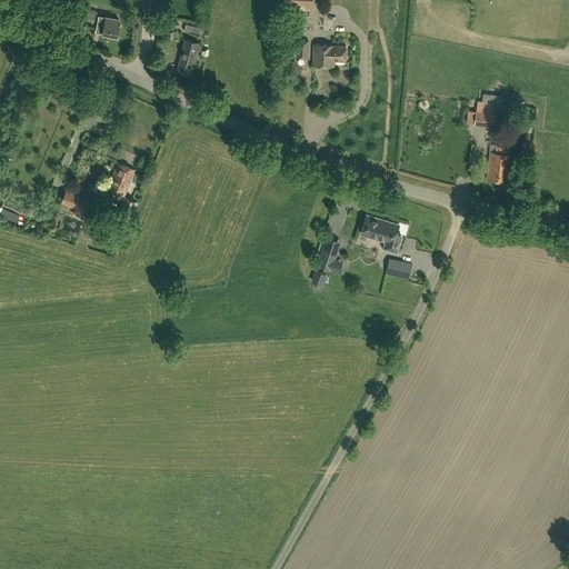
[(97,11),(71,7),(70,18),(86,20),(86,19),(95,20),(97,11)]
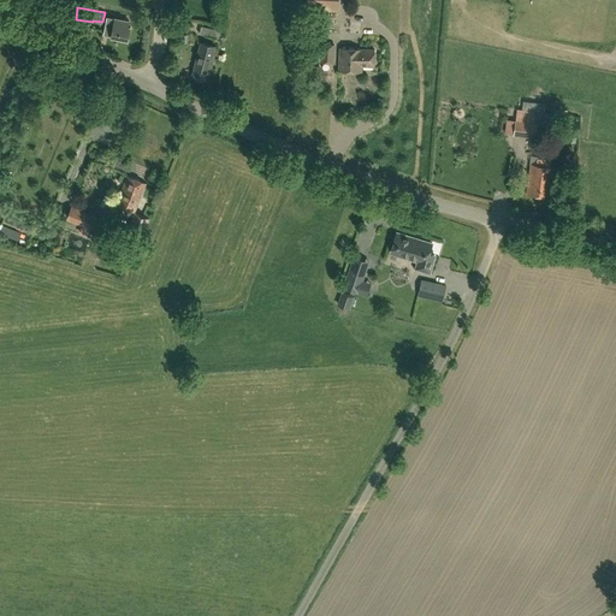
[(104,35),(111,36),(128,40),(130,27),(128,27),(129,21),(107,17),(104,35)]
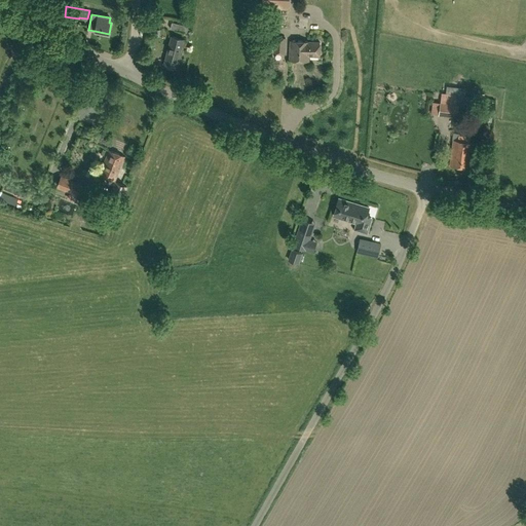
[(172,22),(171,29),(185,33),(186,26),(172,22)]
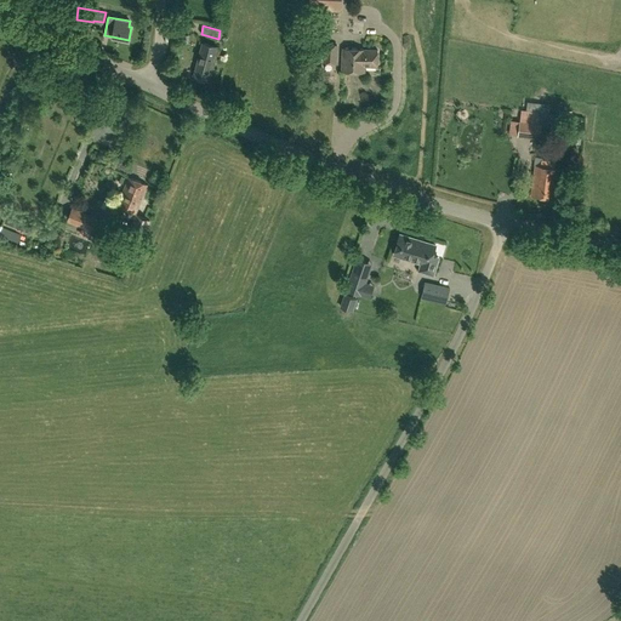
[(209,80),(217,47),(201,43),(193,77),(209,80)]
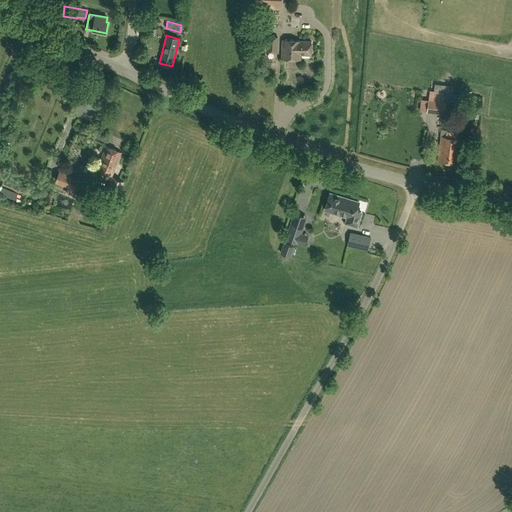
[(278,37),(268,37),(267,51),(277,51),(278,37)]
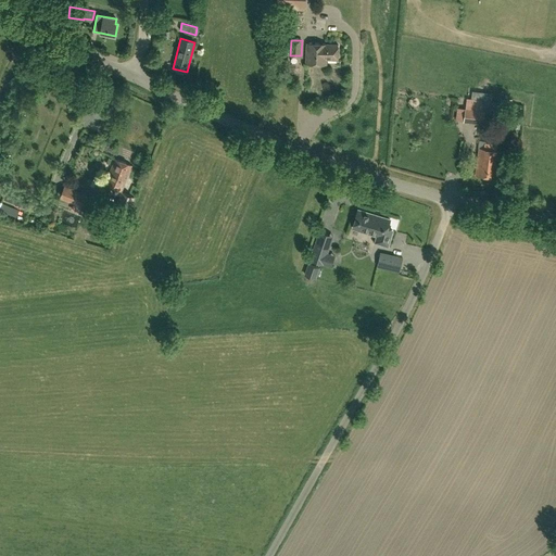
[(306,43),(306,64),(327,64),(327,59),(338,59),(338,45),(328,45),(328,43),(306,43)]
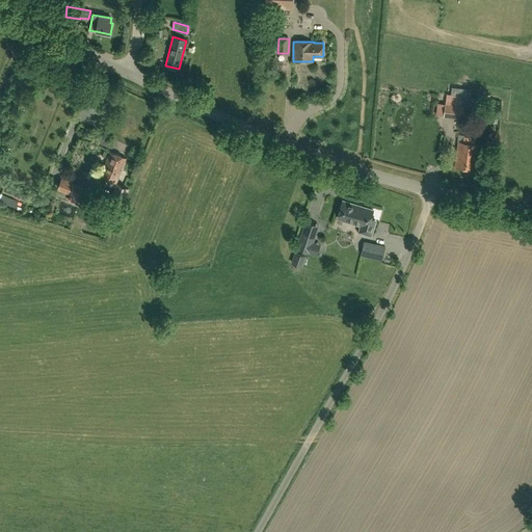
[(46,86),(49,78),(40,75),(36,82),(46,86)]
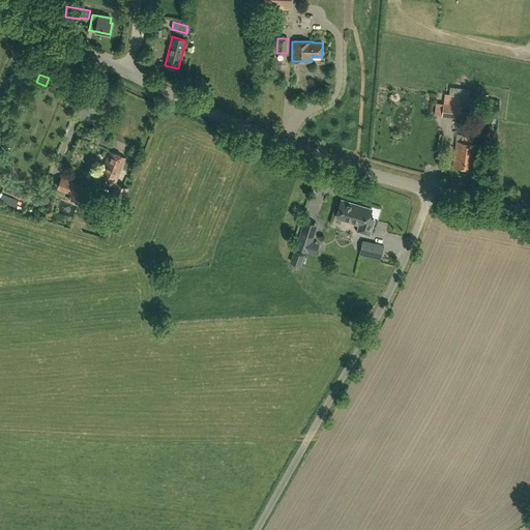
[(471,90),(469,90),(450,87),(449,94),(470,96),(471,90)]
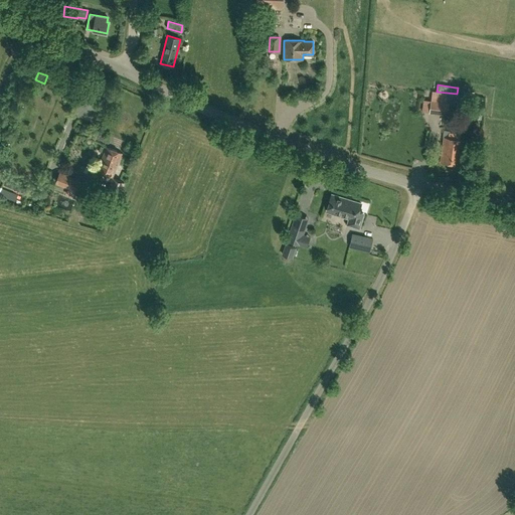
[(432,101),(449,103),(450,98),(451,95),(435,92),(435,96),(433,96),(432,101)]
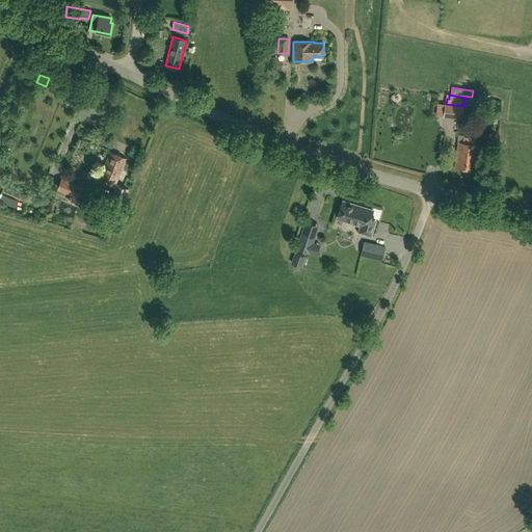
[(462,118),(463,106),(446,104),(437,103),(436,115),(444,116),(462,118)]
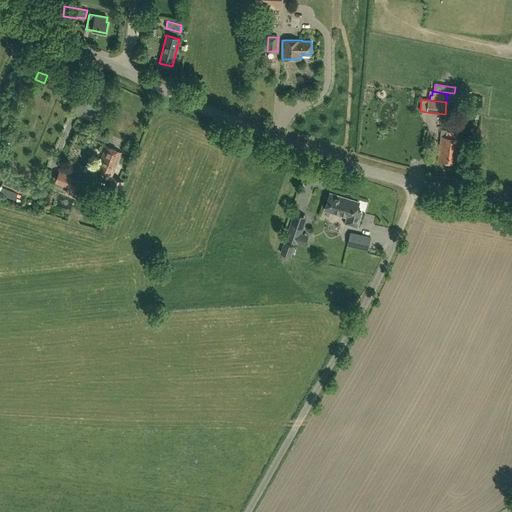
[(104,134),(106,128),(96,124),(94,130),(104,134)]
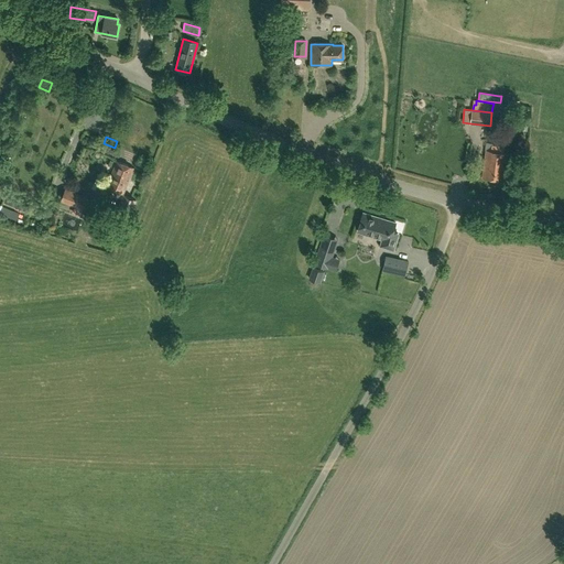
[(508,153),(503,153),(505,145),(491,144),(491,151),(486,151),(483,177),(505,180),(508,153)]
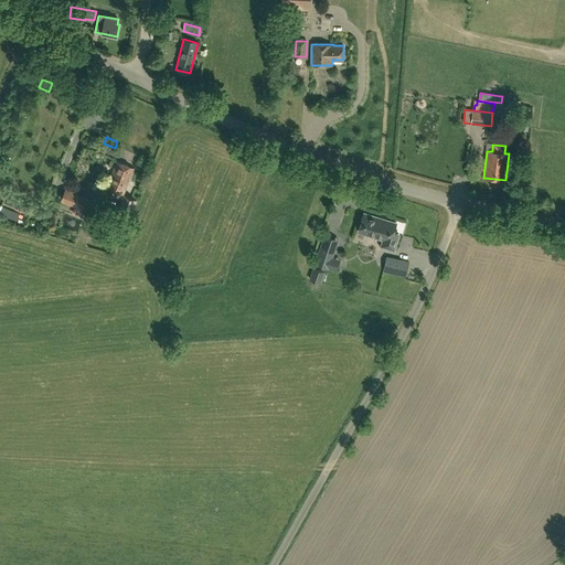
[(150,164),(155,157),(140,150),(136,158),(150,164)]
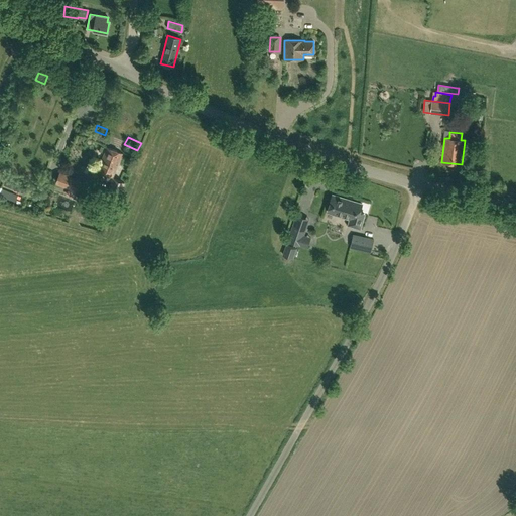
[(112,178),(122,154),(107,147),(103,157),(104,157),(98,171),(106,174),(105,178),(112,181),(109,190),(120,195),(124,183),(112,178)]
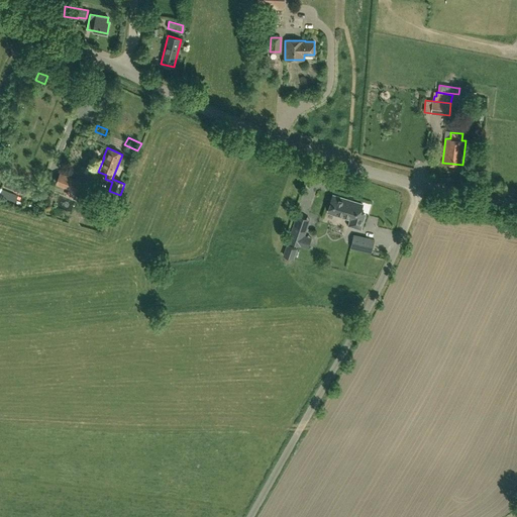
[(57,184),(81,193),(84,183),(60,175),(57,184)]
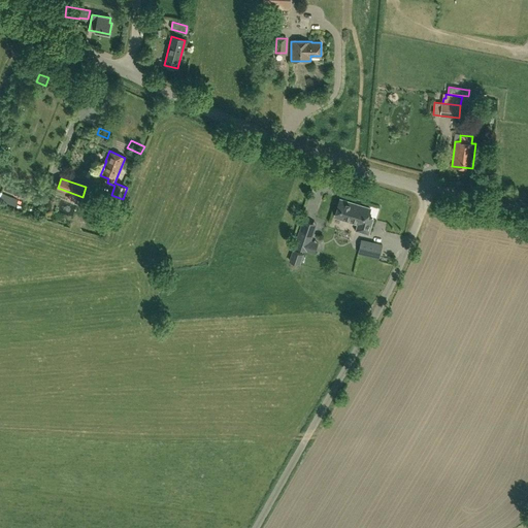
[(339,199),(334,217),(358,224),(356,230),(368,234),(372,219),(367,218),(370,209),(367,208),(367,206),(363,205),(362,206),(348,202),(348,201),(339,199)]
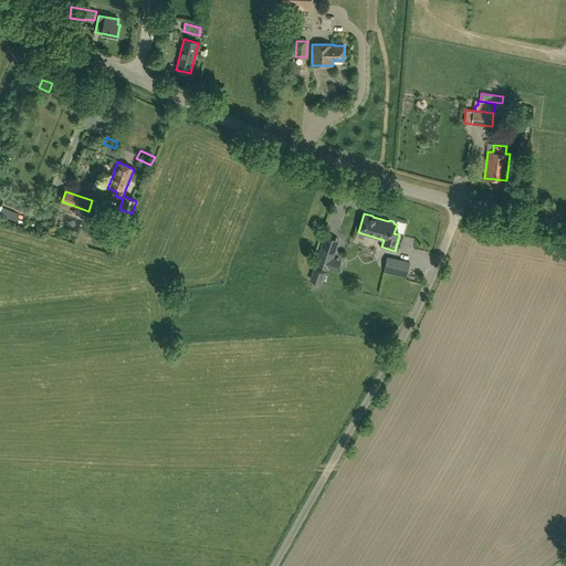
[(322,244),(315,264),(329,269),(336,250),(322,244)]
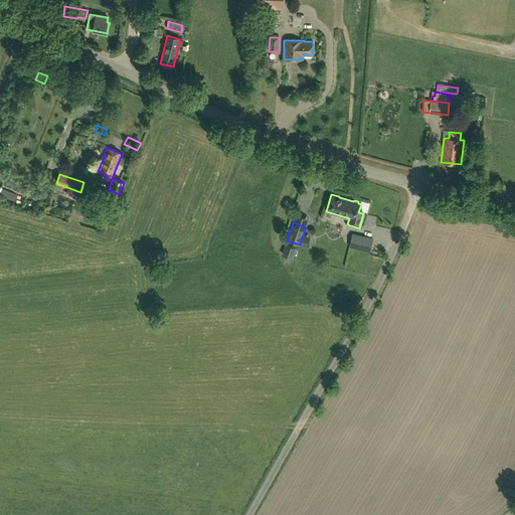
[(350,246),(370,250),(372,239),(352,234),(350,246)]
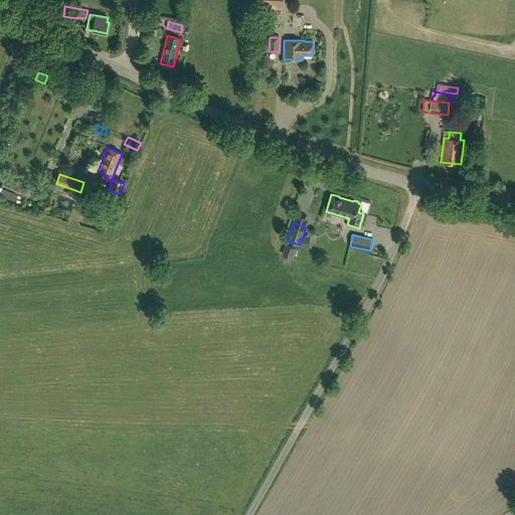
[(326,238),(323,246),(342,252),(345,244),(326,238)]
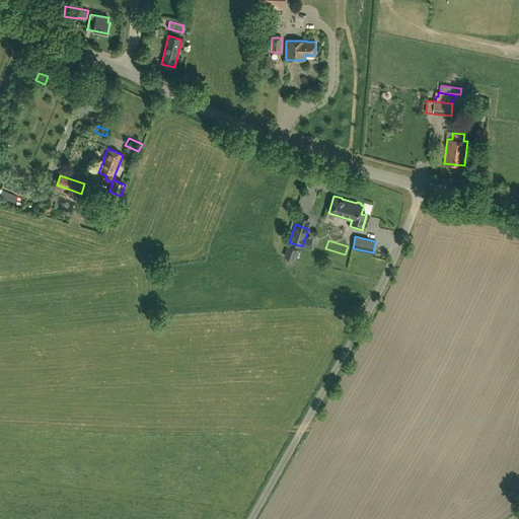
[(288,246),(285,256),(294,260),(297,249),(288,246)]
